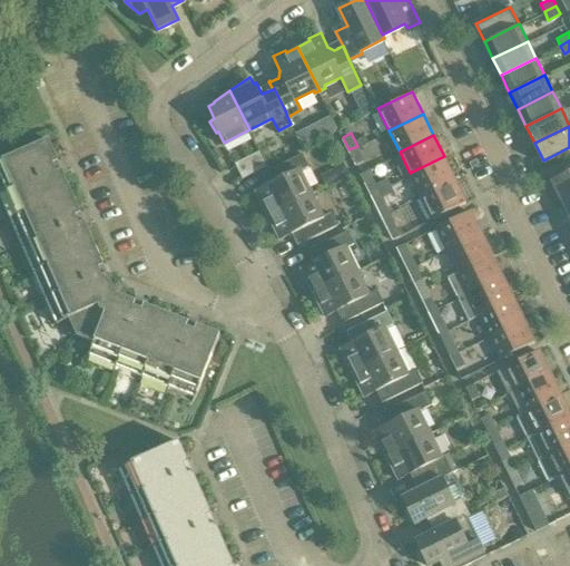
[(67,168),(62,158),(62,156),(58,158),(48,137),(0,158),(0,178),(2,185),(0,185),(0,193),(1,195),(6,193),(25,236),(20,238),(23,247),(29,245),(48,289),(42,291),(46,299),(51,296),(60,318),(56,320),(56,321),(68,315),(76,333),(92,340),(88,352),(89,353),(91,348),(112,357),(110,361),(119,364),(121,360),(166,377),(164,382),(172,386),(174,380),(195,389),(194,393),(195,394),(219,332),(198,324),(200,319),(188,314),(186,319),(146,303),(147,299),(135,294),(134,299),(116,292),(108,274),(112,272),(108,262),(107,260),(102,262),(86,222),(90,220),(85,208),(80,210),(62,171),(67,168)]
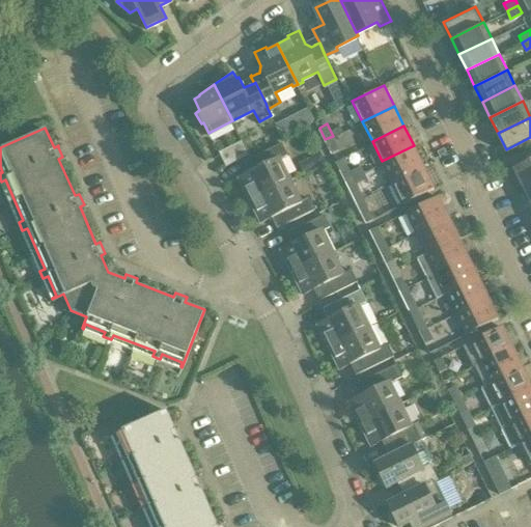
[(333,136),(325,139),(331,151),(338,147),(333,136)]
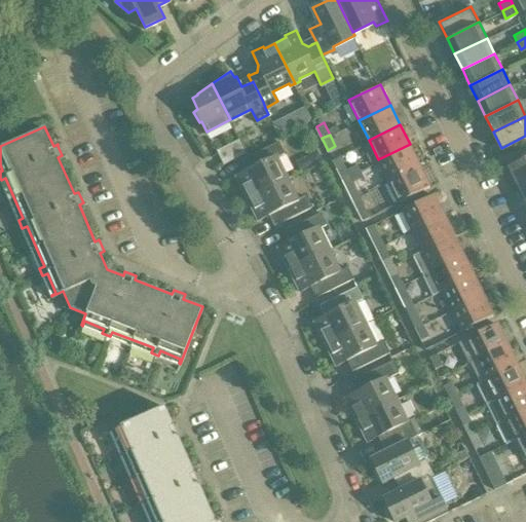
[(223,161),(246,151),(239,138),(217,148),(223,161)]
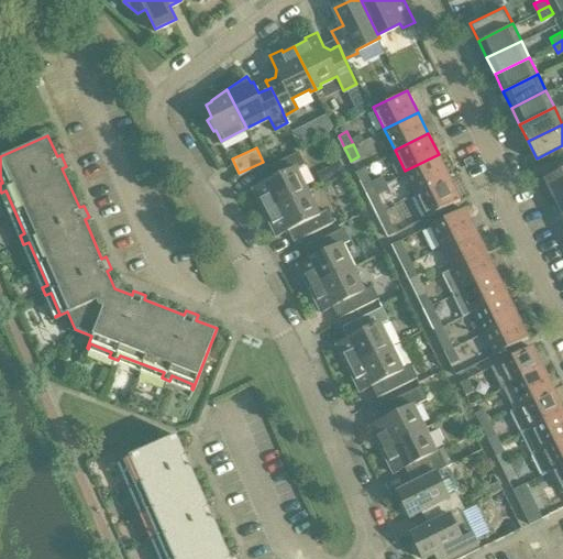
[(264,210),(310,187),(307,182),(305,183),(296,166),(305,162),(298,149),(258,168),(258,170),(264,167),(269,177),(252,186),(264,210)]
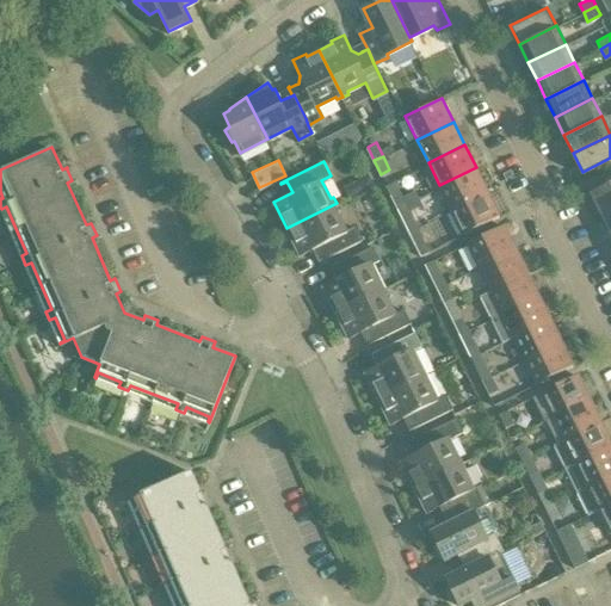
[(476,167),(439,185),(451,209),(487,191),(476,167)]
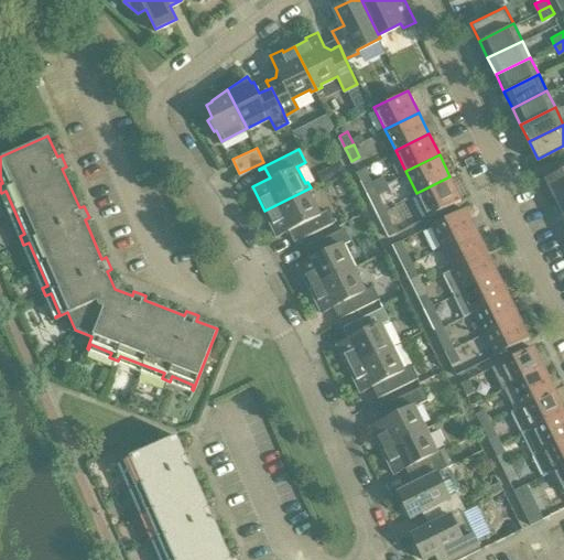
[(563,160),(559,163),(562,169),(546,176),(556,198),(563,194),(563,160)]
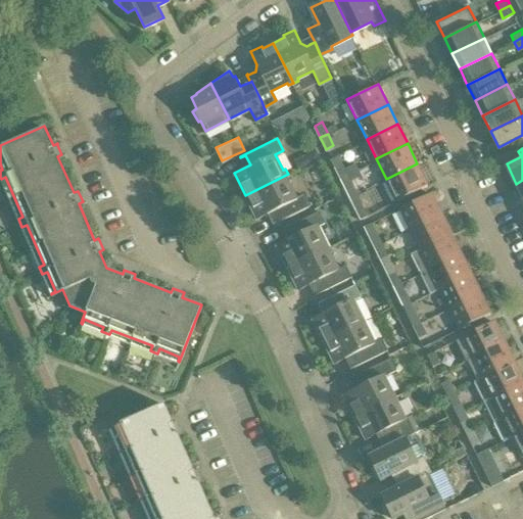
[(339,177),(347,173),(341,161),(334,166),(339,177)]
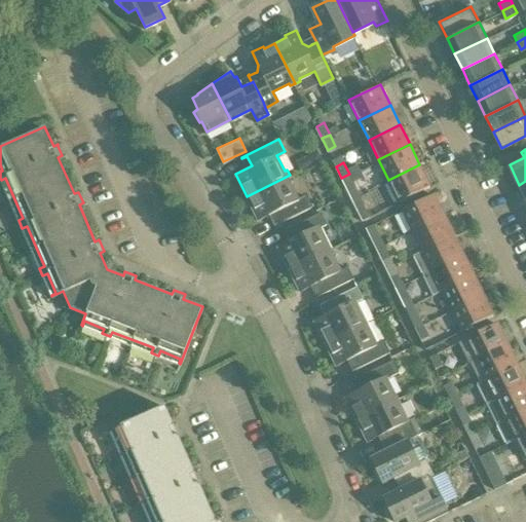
[(419,164),(388,180),(399,200),(429,185),(419,164)]
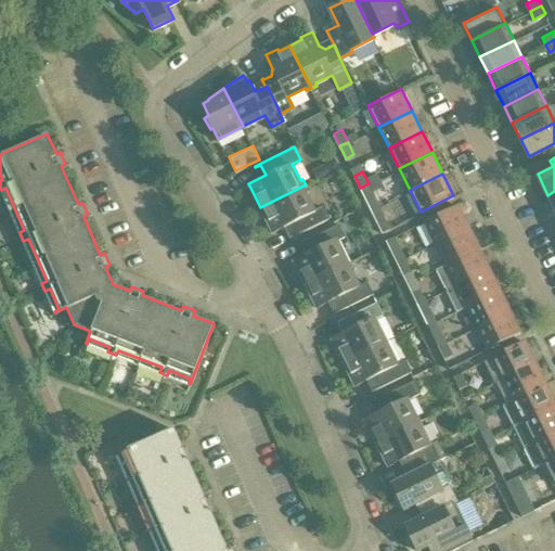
[(369,183),(360,188),(366,201),(375,196),(369,183)]
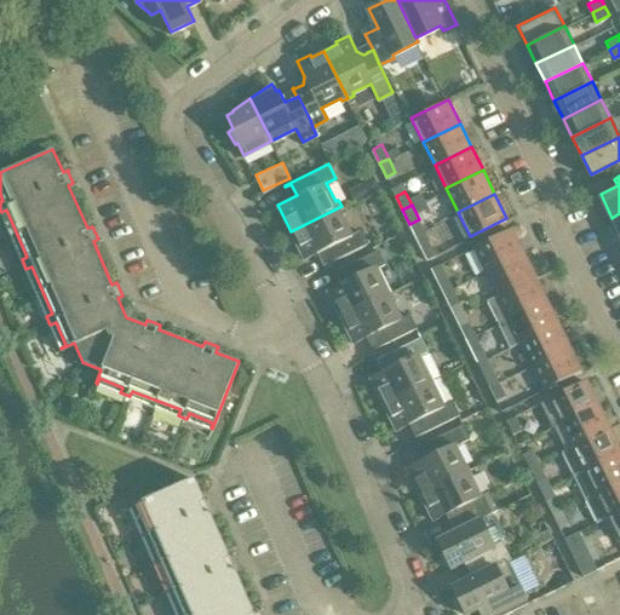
[(342,206),(291,231),(304,257),(322,248),(328,259),(322,263),(323,264),(367,242),(360,228),(351,233),(342,213),(344,212),(342,206)]
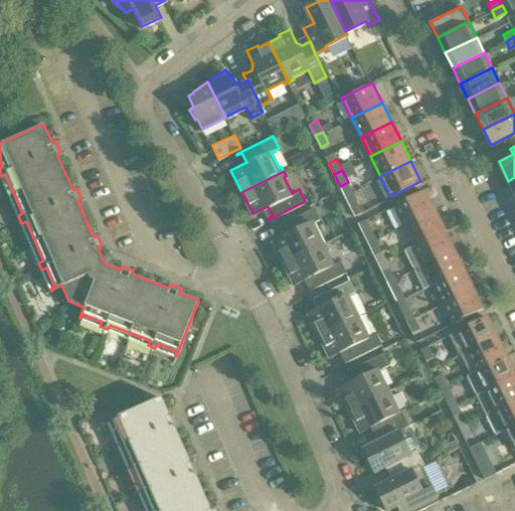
[(403,223),(435,208),(424,188),(393,203),(403,223)]
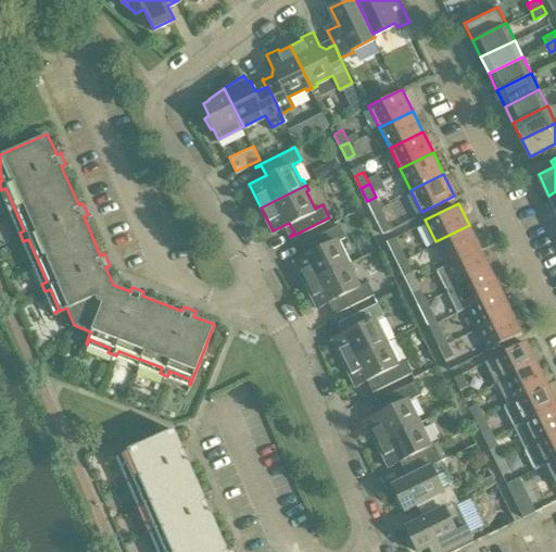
[(382,231),(391,227),(380,205),(371,210),(382,231)]
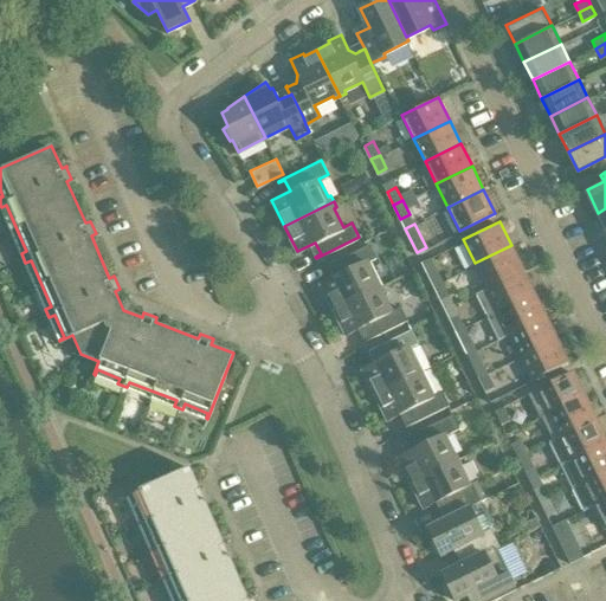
[(335,307),(381,284),(369,259),(376,256),(369,241),(327,264),(327,265),(333,262),(339,273),(320,283),(326,295),(329,293),(335,307)]
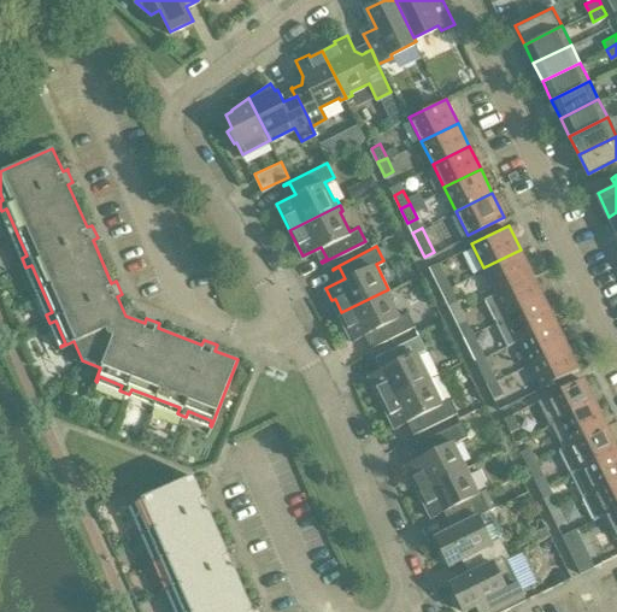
[(521,249),(483,268),(495,292),(532,274),(521,249)]
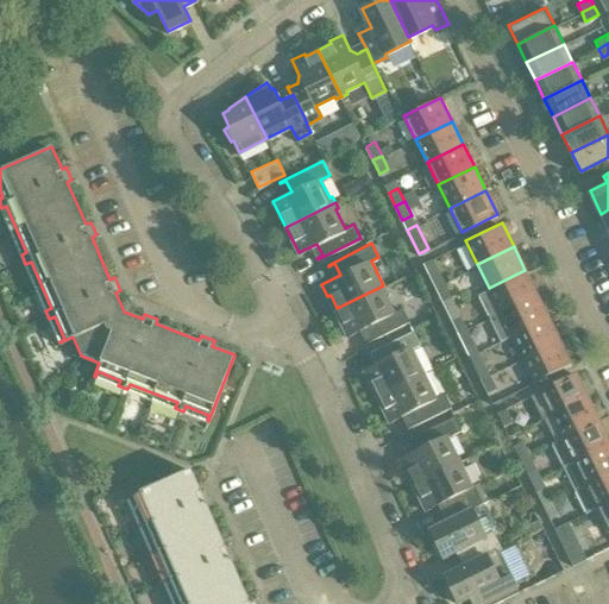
[(432,257),(424,262),(435,285),(444,281),(432,257)]
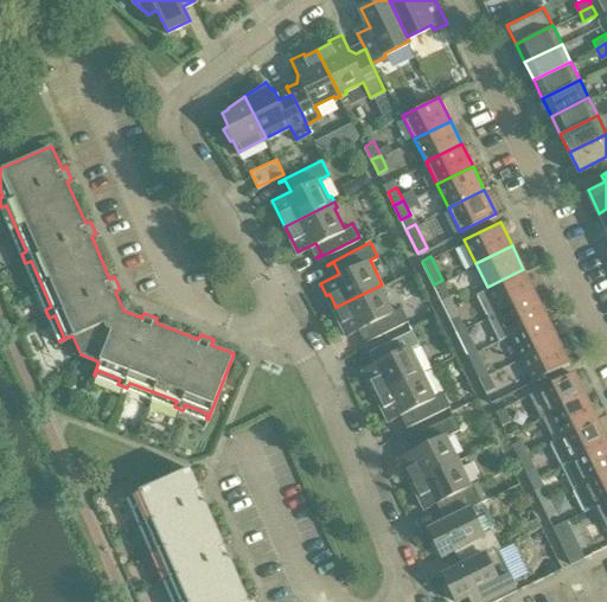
[(523,269),(487,287),(475,293),(487,315),(535,292),(523,269)]
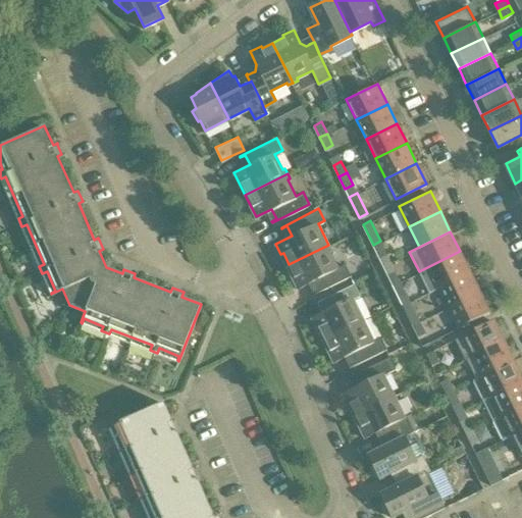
[(380,241),(373,245),(378,257),(382,265),(390,261),(386,253),(380,241)]
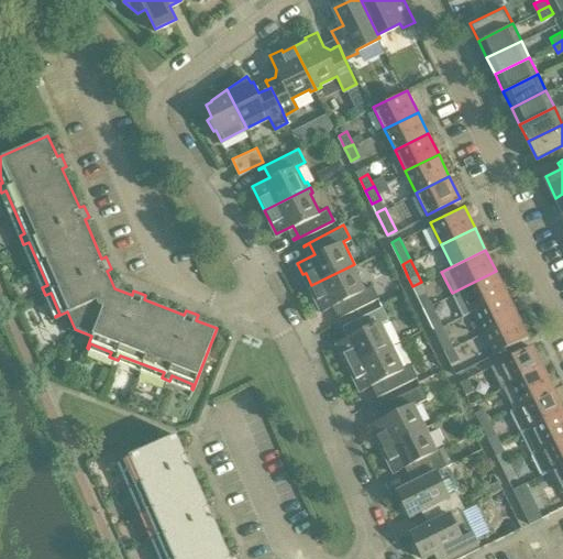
[(354,264),(311,285),(317,297),(315,298),(320,310),(338,302),(343,311),(338,315),(338,316),(378,296),(372,283),(363,287),(355,271),(357,270),(354,264)]
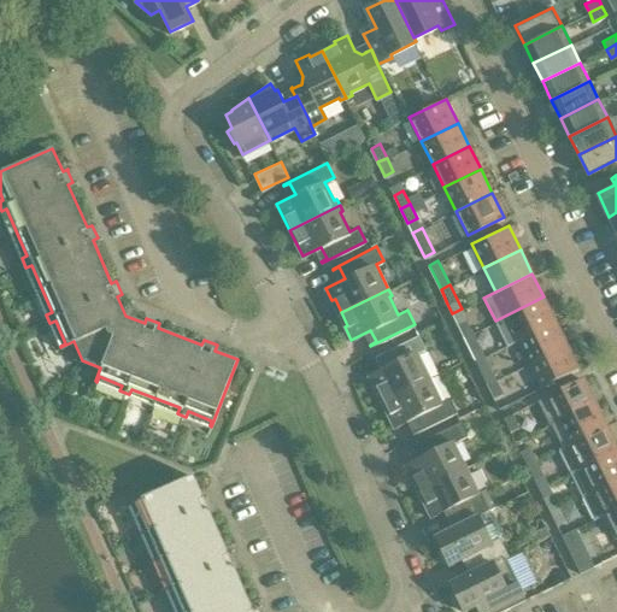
[(544,296),(495,321),(506,343),(518,339),(554,321),(544,296)]
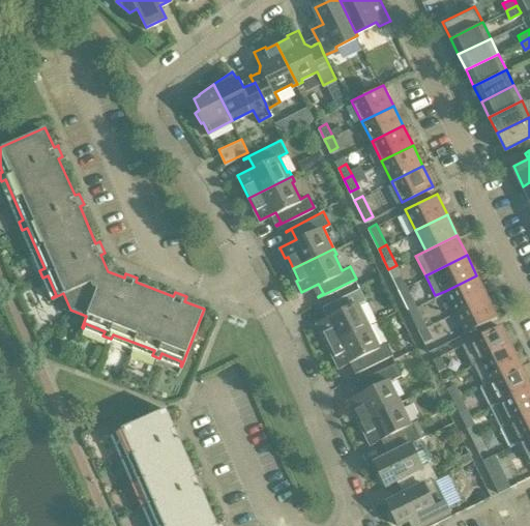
[(396,265),(388,269),(392,278),(399,289),(406,285),(401,273),(396,265)]
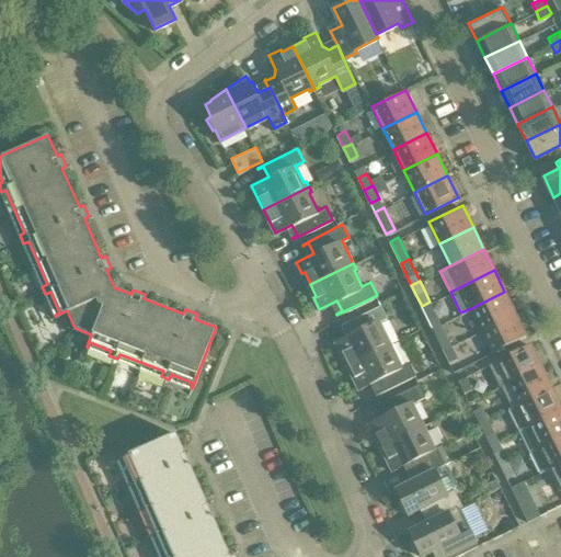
[(504,292),(471,308),(482,329),(515,313),(504,292)]
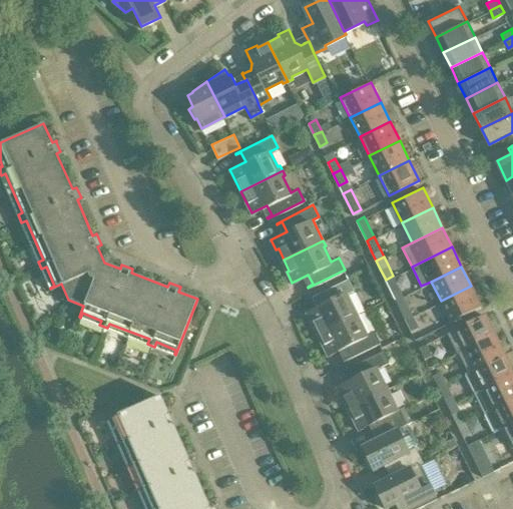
[(393,276),(386,280),(391,291),(399,288),(393,276)]
